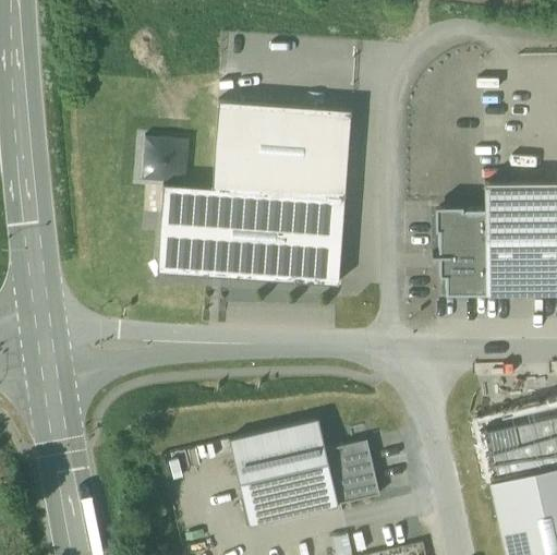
[(219,101),(213,189),(188,188),(164,186),(157,274),(218,278),(338,287),(351,113),(219,101)]
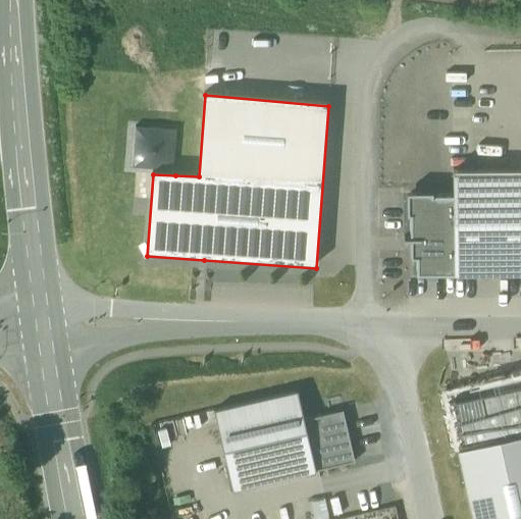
[(178,134),(137,130),(133,172),(153,174),(175,175),(178,134)]
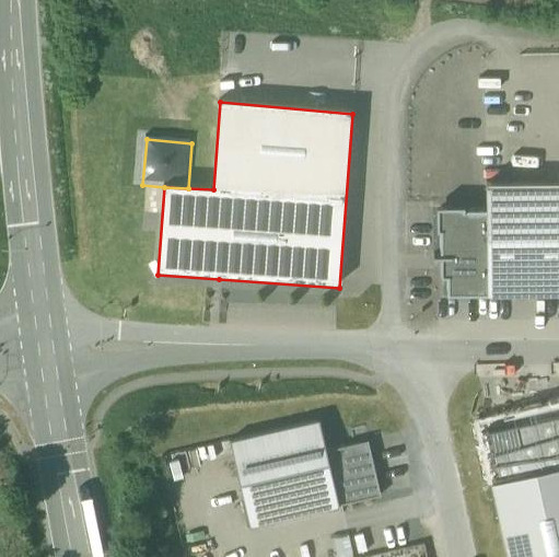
[(482,210),(439,210),(439,277),(449,277),(449,296),(558,294),(558,180),(482,181),(482,210)]
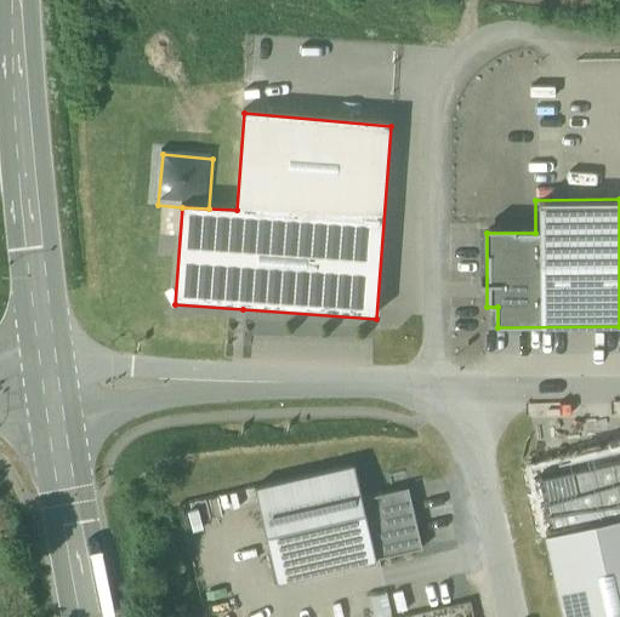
[(556,537),(546,538),(563,616),(619,616),(619,463),(582,472),(542,483),(556,537)]
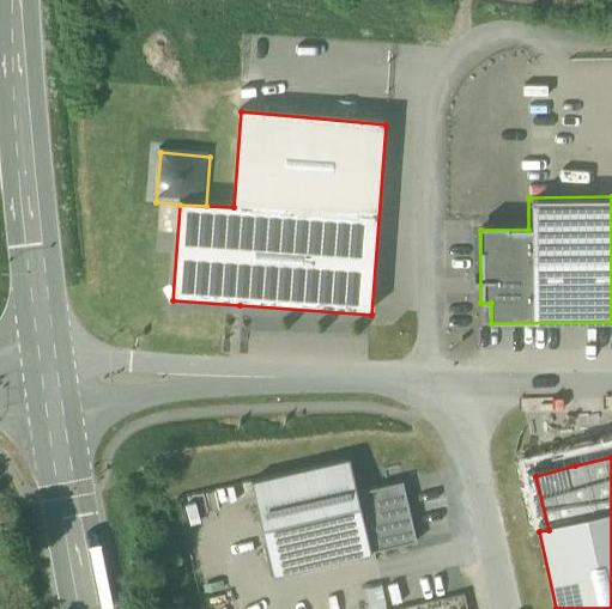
[(358,495),(350,462),(252,485),(273,579),(374,555),(418,546),(411,516),(404,485),(358,495)]
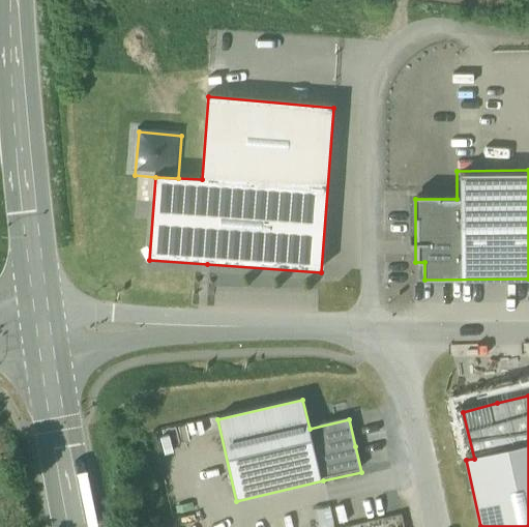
All buildings are outlined.
